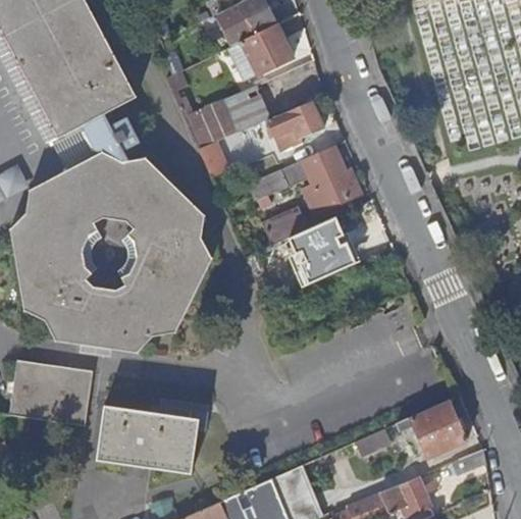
[(136,97),(85,0),(0,0),(0,27),(58,138),(87,122),(101,150),(73,166),(31,188),(39,211),(20,226),(28,307),(48,318),(56,341),(138,352),(151,333),(176,330),(211,259),(202,240),(205,216),(148,157),(128,159),(123,149),(139,141),(125,116),(110,124),(104,113),(136,97)]
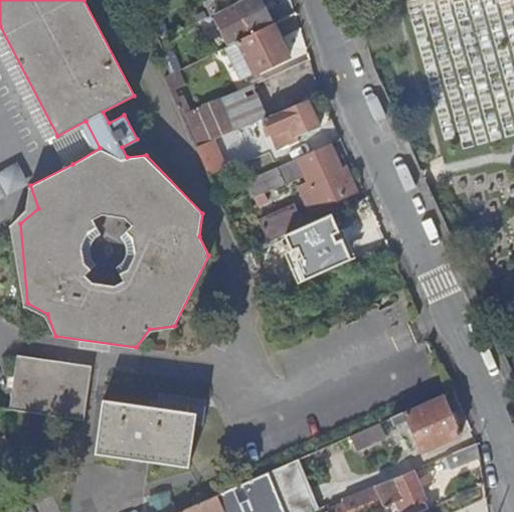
[(231,44),(240,39),(274,23),(263,0),(240,0),(216,13),(231,44)]
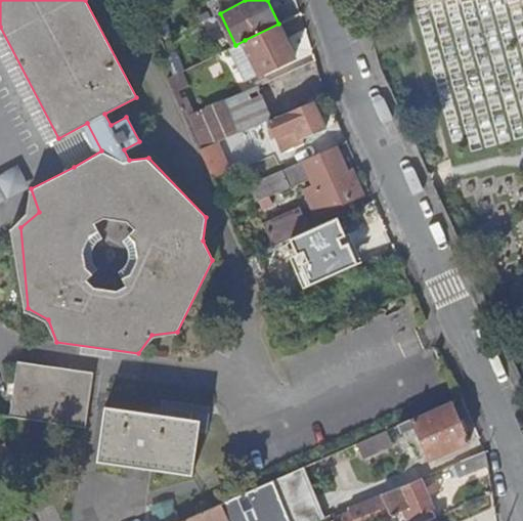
[(261,74),(295,57),(278,24),(245,40),(261,74)]
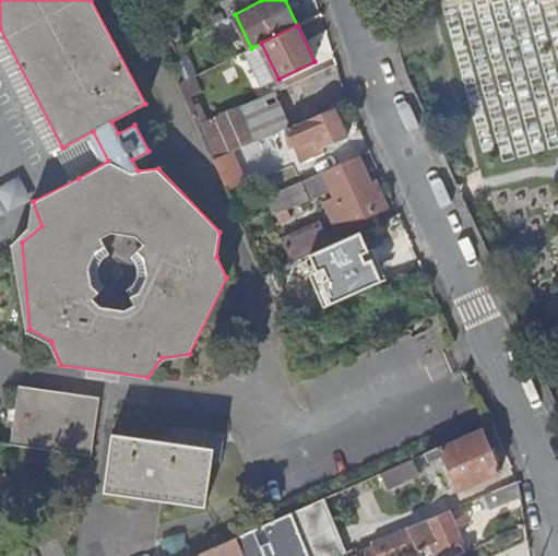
[(226,71),(186,92),(193,107),(234,87),(226,71)]
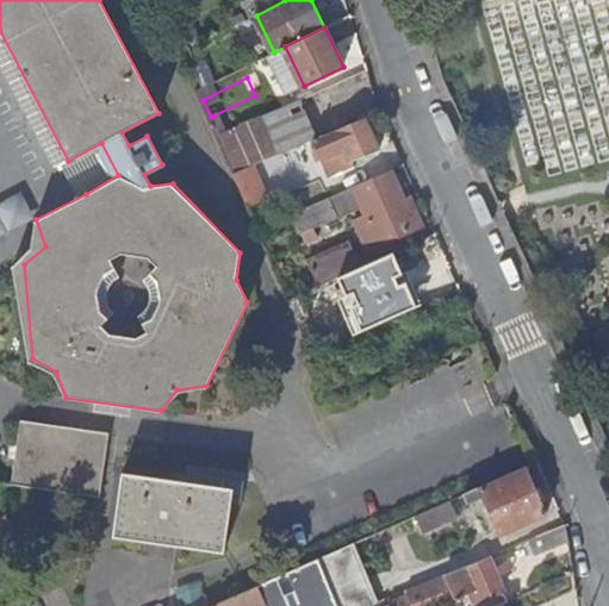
[(242,169),(316,138),(336,129),(321,92),(219,135),(231,174),(242,169)]
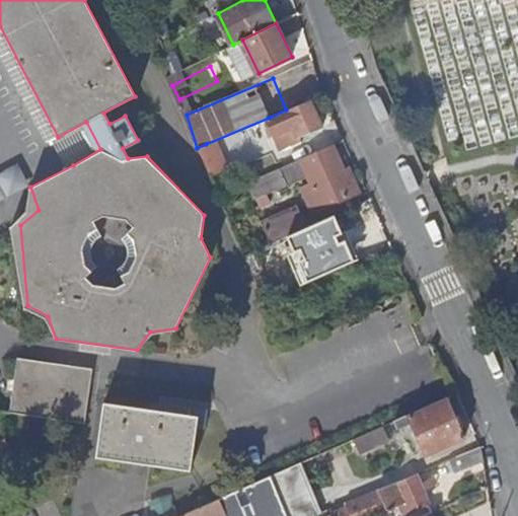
[(280,146),(300,137),(321,128),(310,99),(286,109),(269,118),(280,146)]
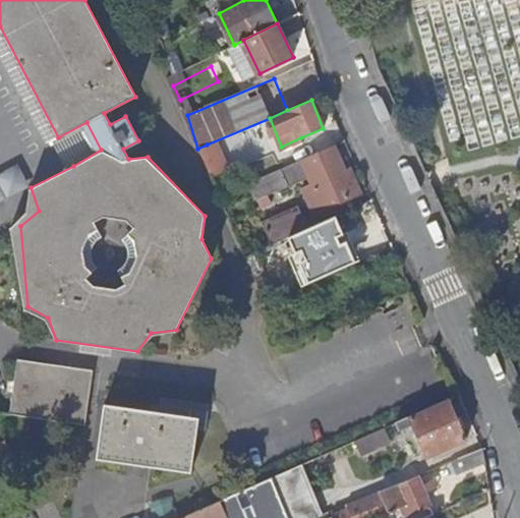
[(58,137),(73,166),(101,150),(87,122),(58,137)]
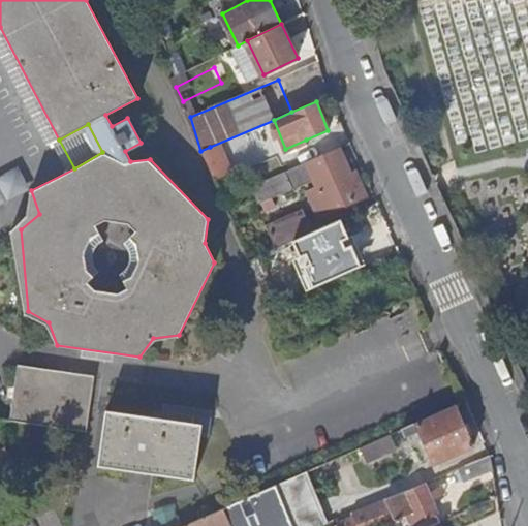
[(287,153),(308,145),(306,140),(285,149),(287,153)]
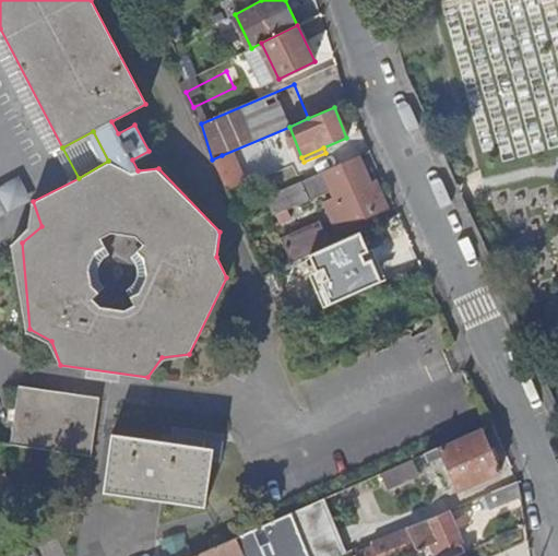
[(226,190),(235,186),(222,155),(212,160),(226,190)]
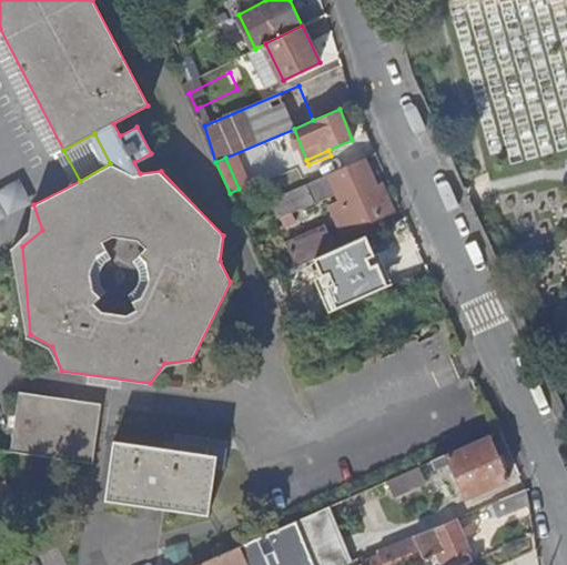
[(300,208),(337,190),(344,204),(338,208),(350,229),(388,211),(366,158),(276,197),(281,209),(296,201),(300,208)]
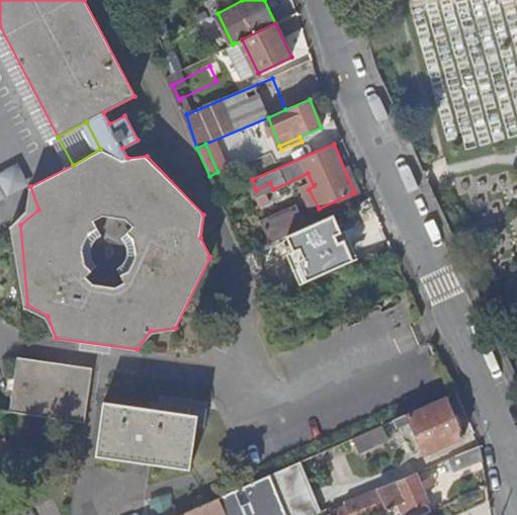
[(17,160),(0,169),(0,196),(28,181),(17,160)]
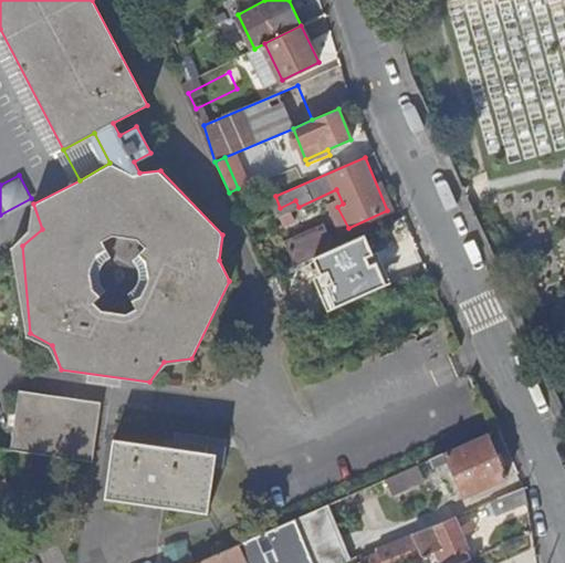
[(299,264),(336,247),(326,226),(320,228),(324,236),(292,251),(299,264)]
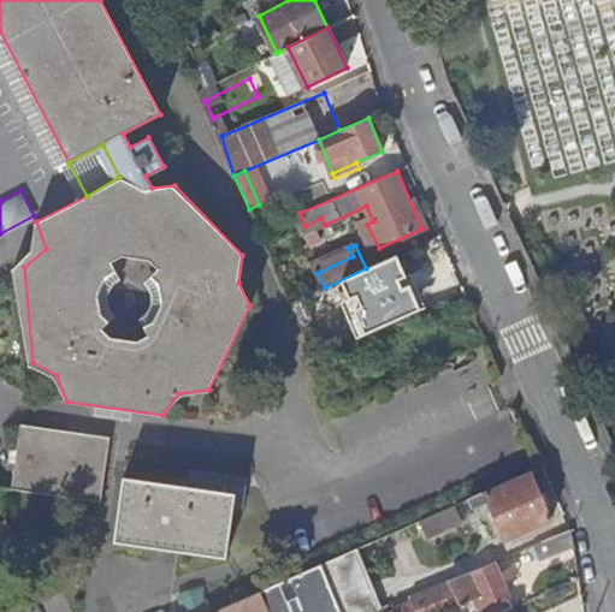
[(420,304),(398,255),(343,280),(365,330),(420,304)]
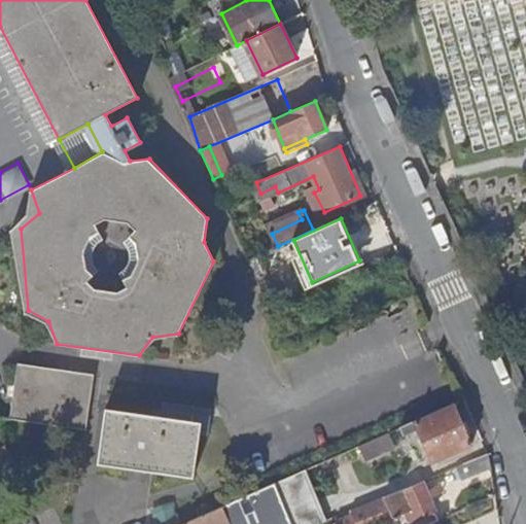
[(94,373),(19,362),(10,418),(86,428),(94,373)]
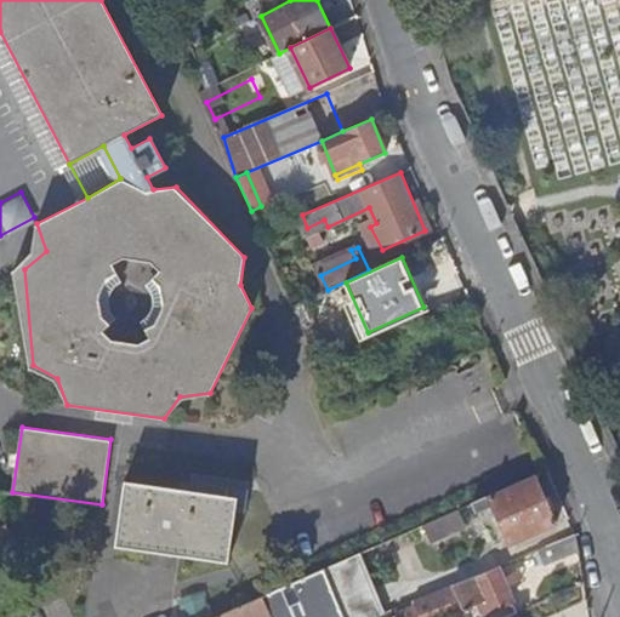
[(511,543),(556,523),(535,476),(515,485),(490,496),(511,543)]
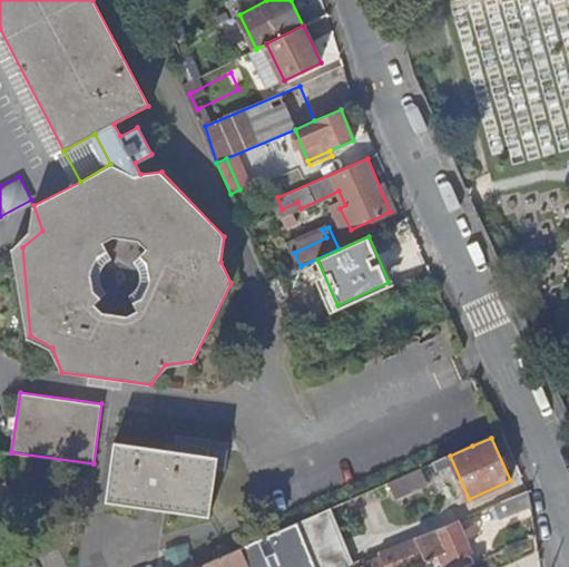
[(107,501),(211,516),(217,468),(218,457),(208,456),(115,442),(107,501)]
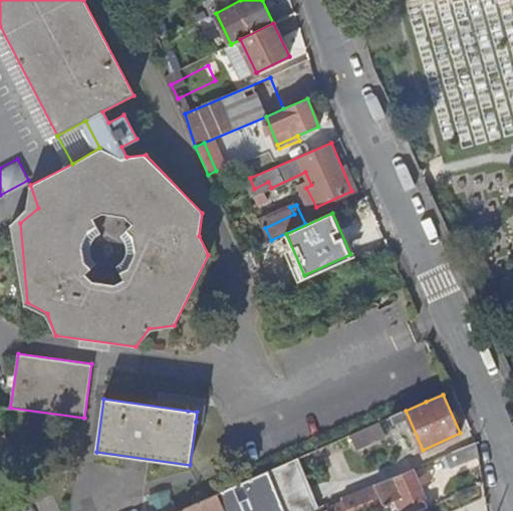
[(203,423),(205,405),(189,403),(188,411),(197,412),(196,422),(203,423)]
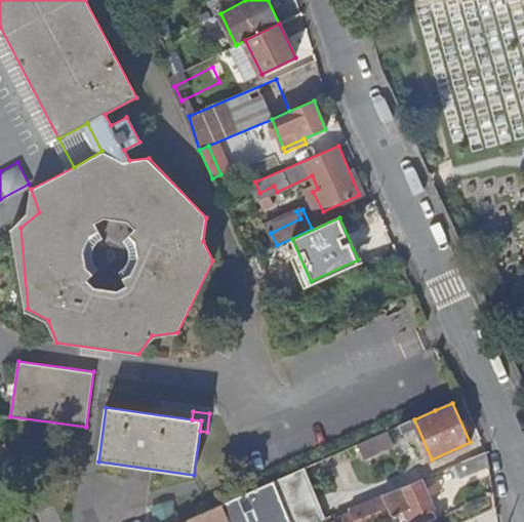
[(375,451),(395,443),(390,431),(361,443),(364,450),(373,447),(375,451)]
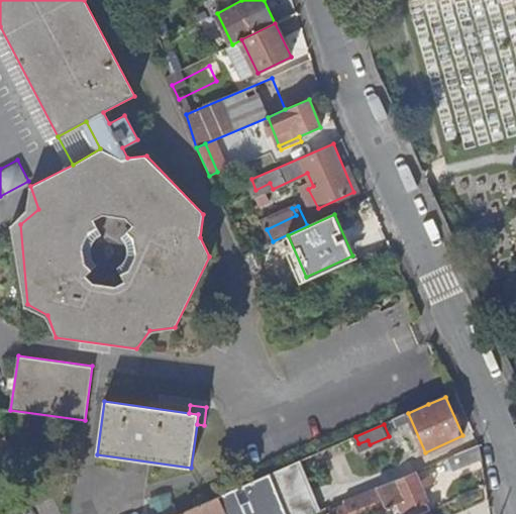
[(481,444),(449,457),(455,471),(484,459),(481,444)]
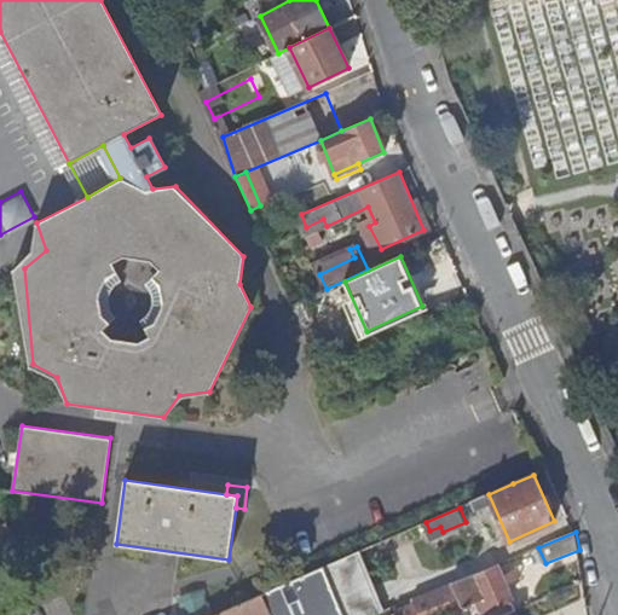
[(345,614),(374,614),(381,613),(356,552),(324,567),(345,614)]
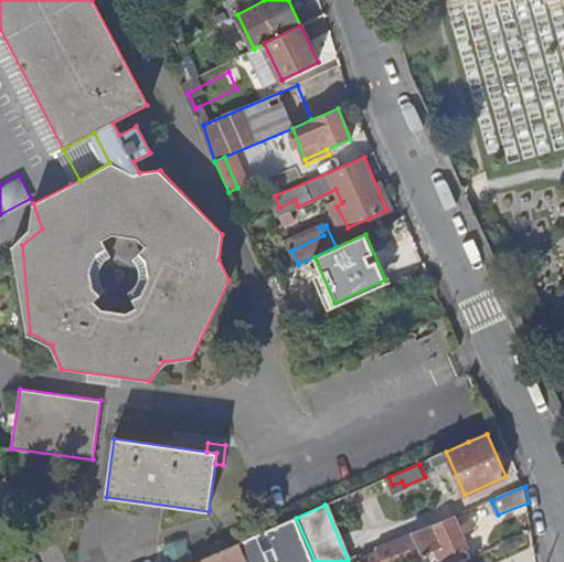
[(454,516),(413,532),(425,561),(442,561),(442,560),(468,548),(463,534),(454,516)]
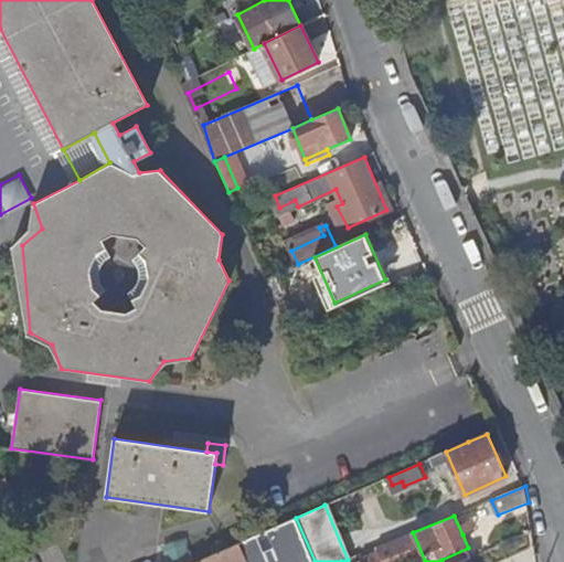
[(315,561),(296,518),(290,520),(195,561),(315,561)]
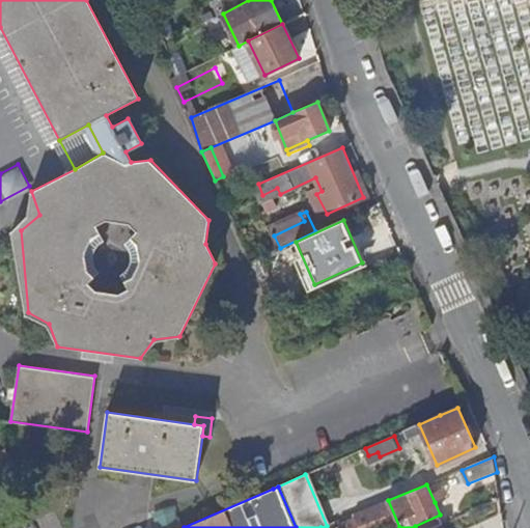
[(446,488),(431,494),(435,502),(449,495),(446,488)]
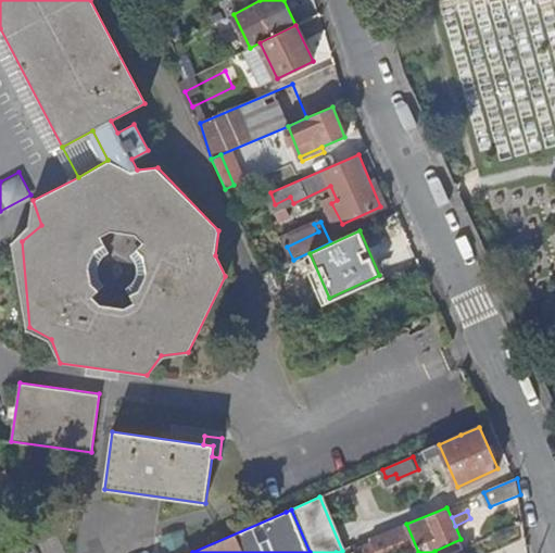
[(405,552),(413,550),(404,529),(357,549),(358,552),(405,552)]
